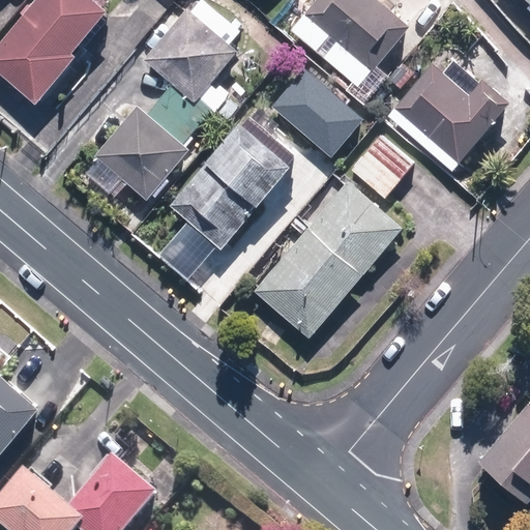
[(110,10),(96,0),(36,0),(0,45),(0,72),(39,105),(79,58),(74,54),(110,10)]
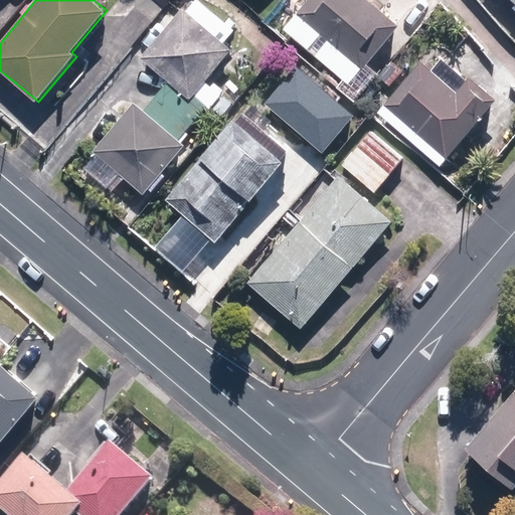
[(400,28),(368,0),(306,0),(296,12),(363,70),(400,28)]
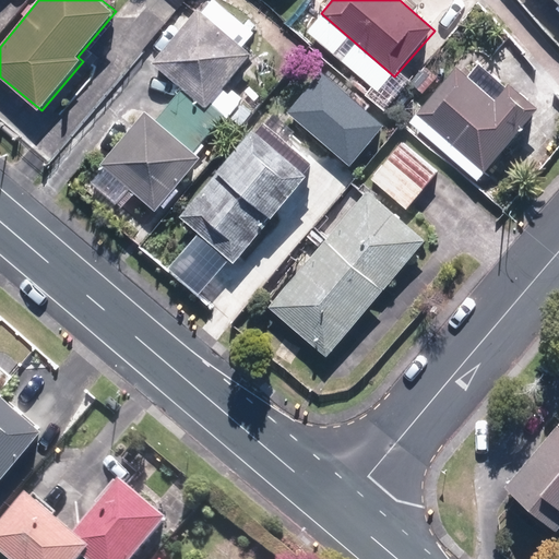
[(251,56),(199,11),(154,63),(182,87),(156,119),(149,113),(103,165),(157,212),(203,158),(194,152),(225,116),(211,104),(223,90),(251,56)]
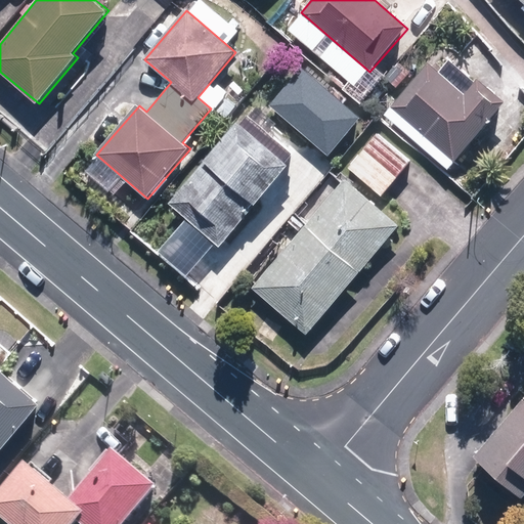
[(430,63),(391,107),(454,163),(507,102),(478,78),(465,93),(430,63)]
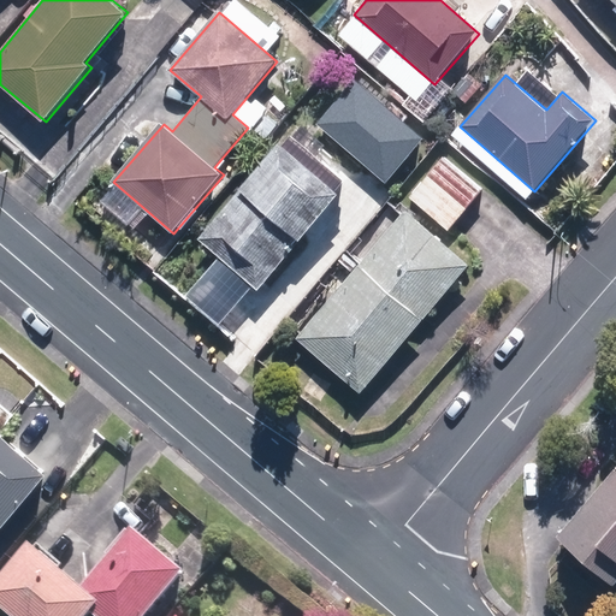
[(250,130),(264,114),(246,99),(232,114),(248,128),(250,130)]
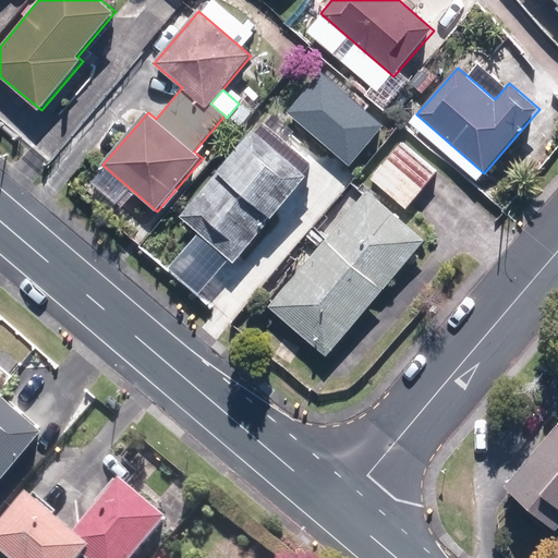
[(308,179),(253,131),(178,217),(233,265),(308,179)]
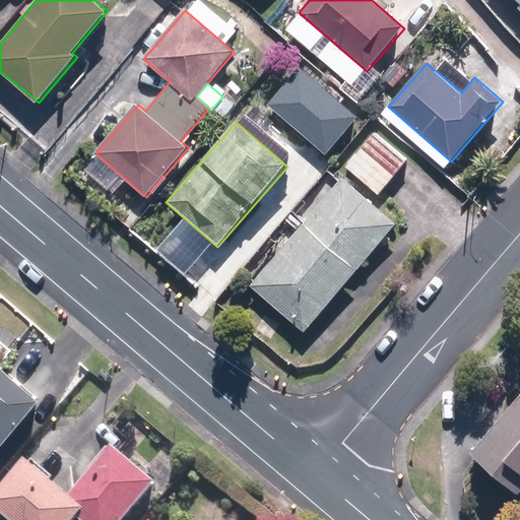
[(381,195),(408,159),(374,133),(346,169),(381,195)]
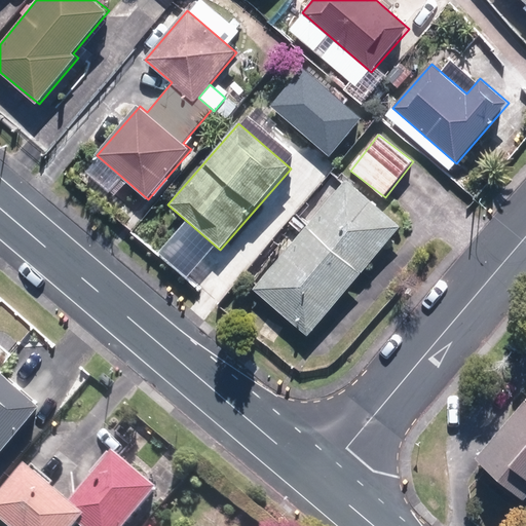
[(308,336),(402,228),(347,182),(254,290),(308,336)]
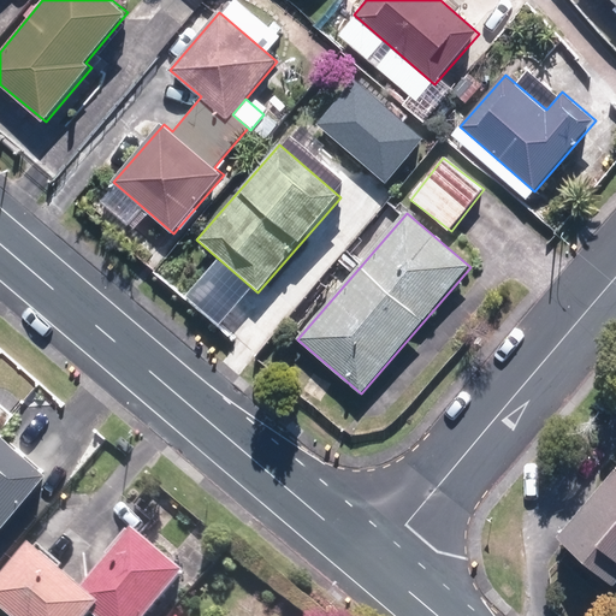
[(0,531),(49,473),(0,432),(0,531)]
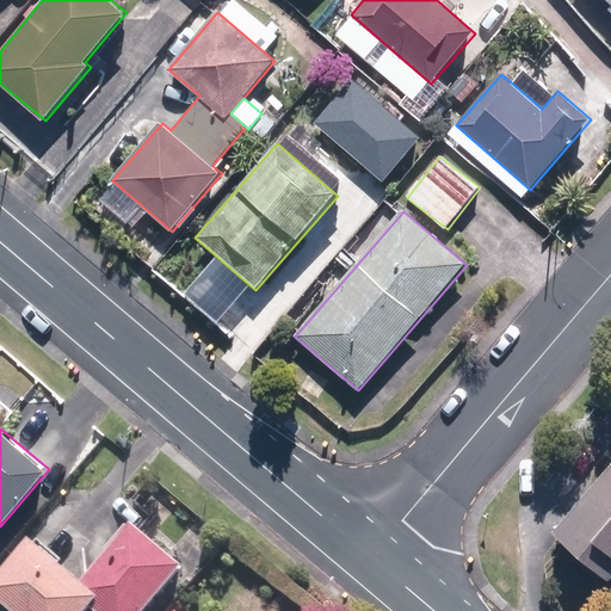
[(610,460),(553,530),(610,578),(610,460)]
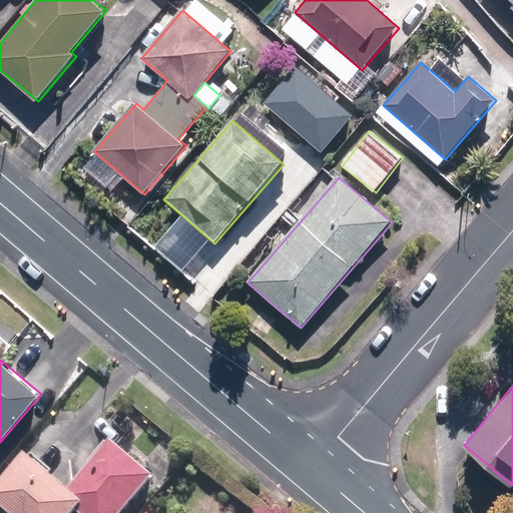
[(0,511),(2,512),(126,512),(153,480),(111,445),(69,496),(23,458),(0,485),(0,511)]
